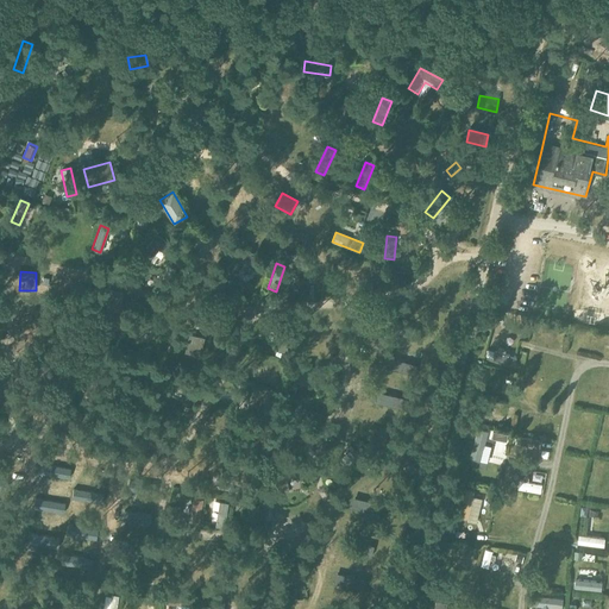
[(121,294),(106,289),(101,307),(117,311),(121,294)]
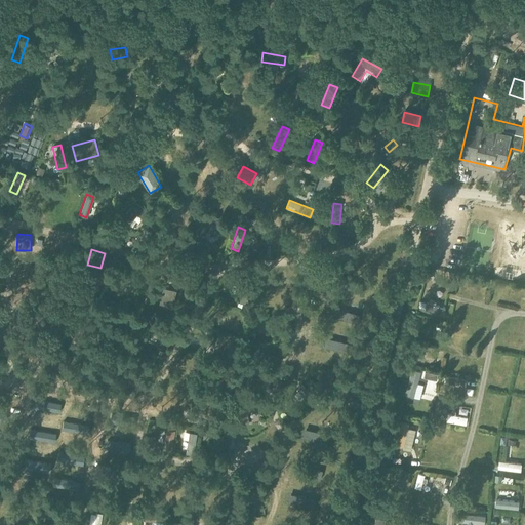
[(484,265),(488,257),(483,254),(479,261),(484,265)]
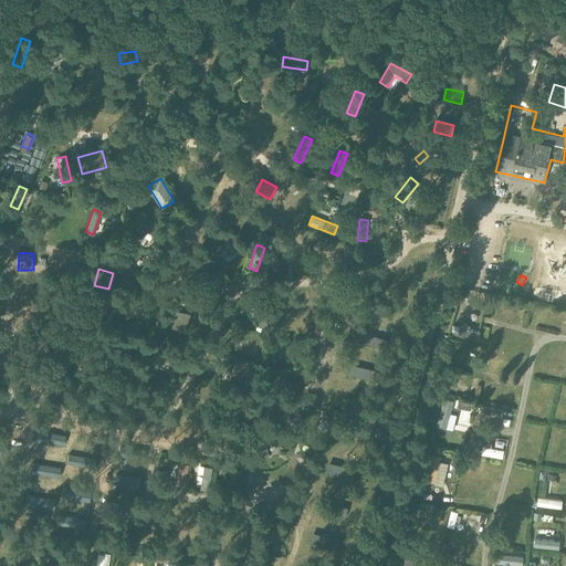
[(366,300),(364,310),(391,316),(394,307),(366,300)]
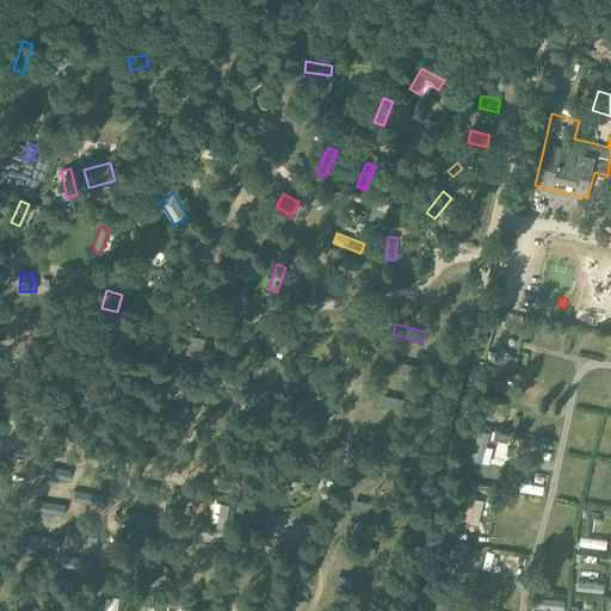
[(281,326),(278,353),(288,353),(289,327),(281,326)]
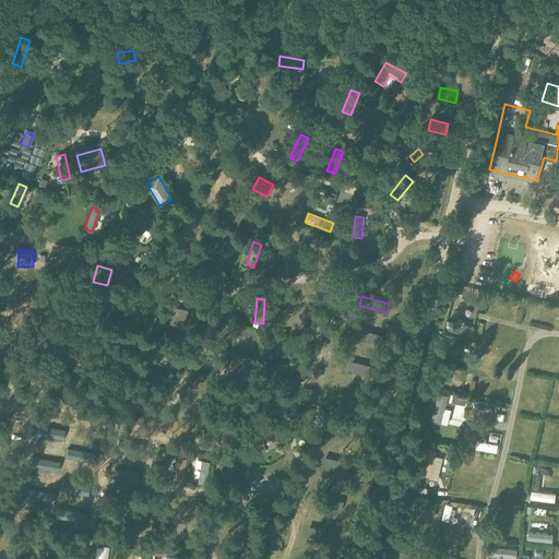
[(187,310),(173,307),(168,323),(182,326),(187,310)]
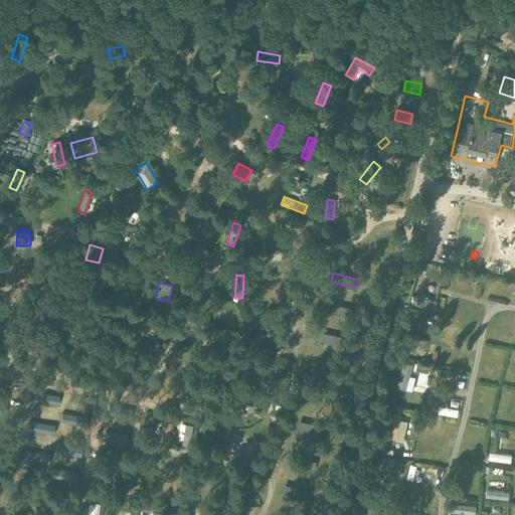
[(418,297),(416,305),(435,309),(437,302),(426,299),(419,298),(418,297)]
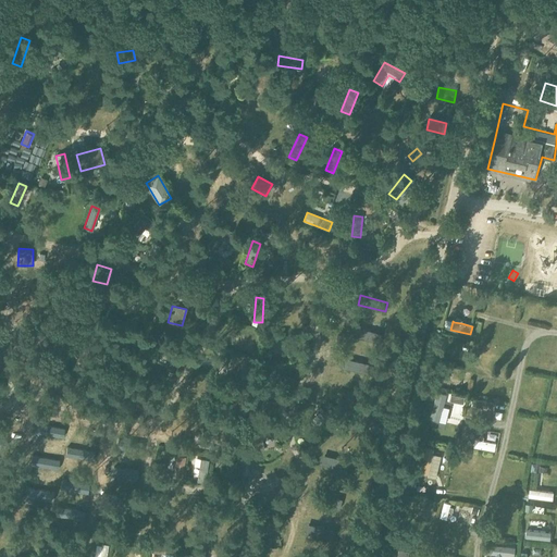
[(354,326),(351,336),(378,343),(380,333),(354,326)]
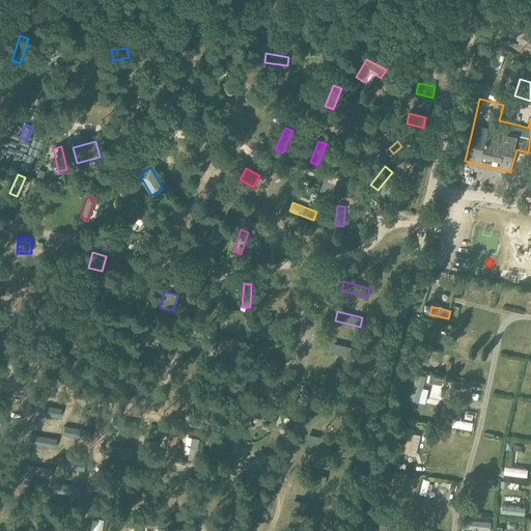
[(63,323),(62,339),(76,340),(78,325),(63,323)]
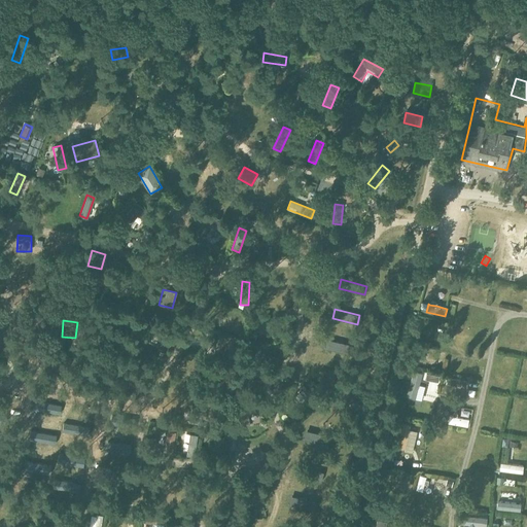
[(280,320),(256,322),(256,330),(271,329),(278,328),(281,328),(280,320)]
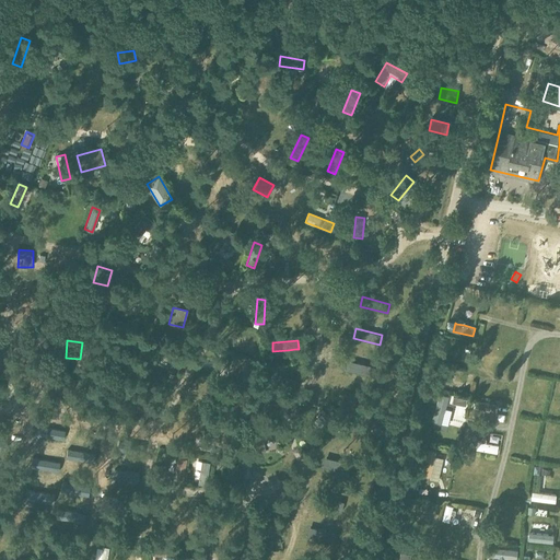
[(334,361),(337,346),(321,341),(317,358),(334,361)]
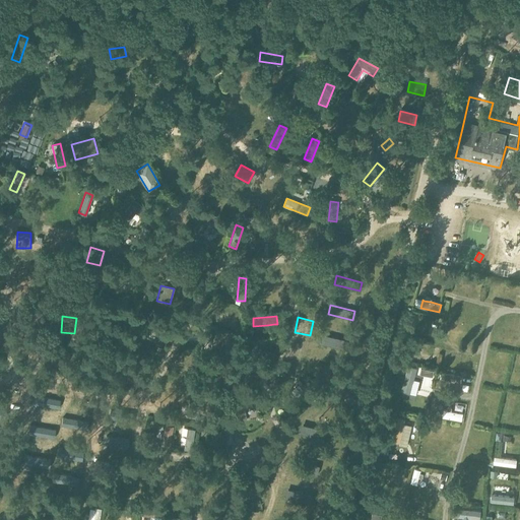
[(150,324),(147,331),(167,341),(171,334),(150,324)]
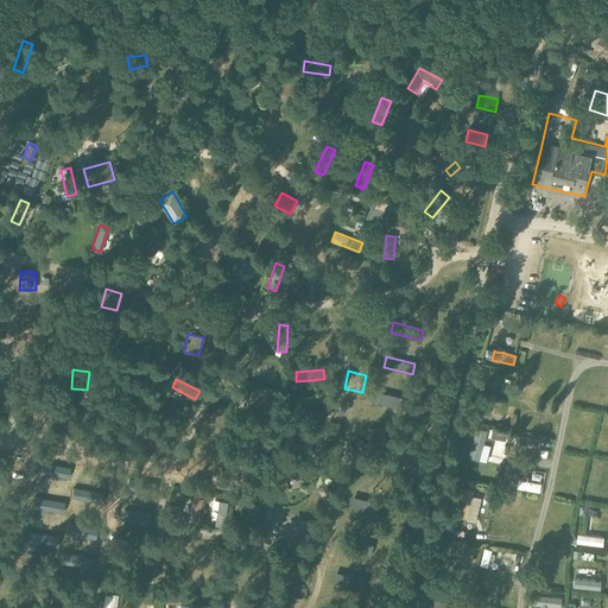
[(377,391),(374,401),(404,409),(406,398),(377,391)]
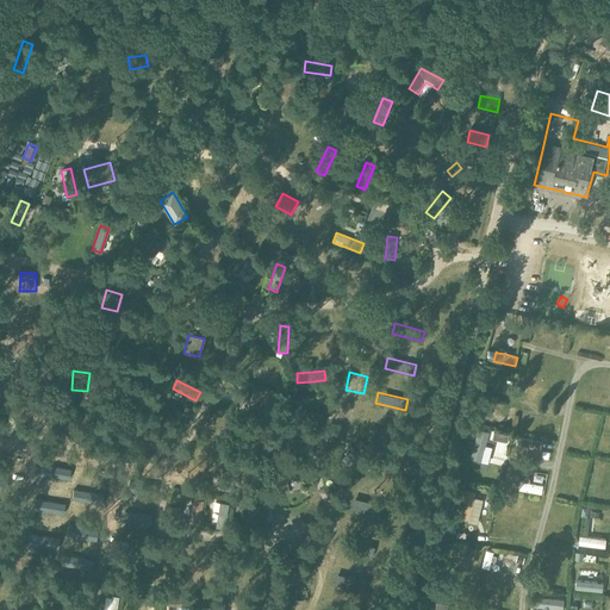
[(480,415),(479,422),(498,427),(499,419),(492,417),(484,416),(480,415)]
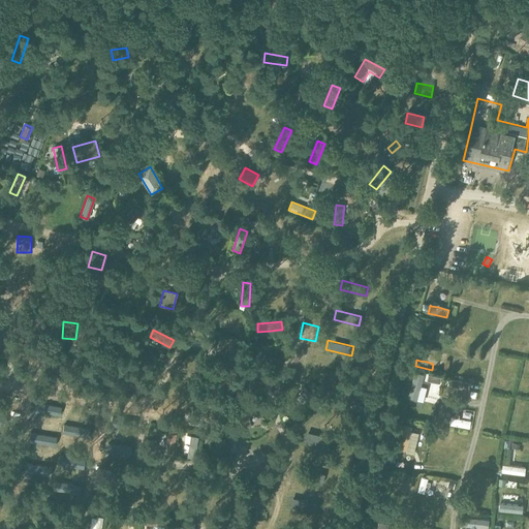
[(322,371),(320,380),(345,385),(347,376),(322,371)]
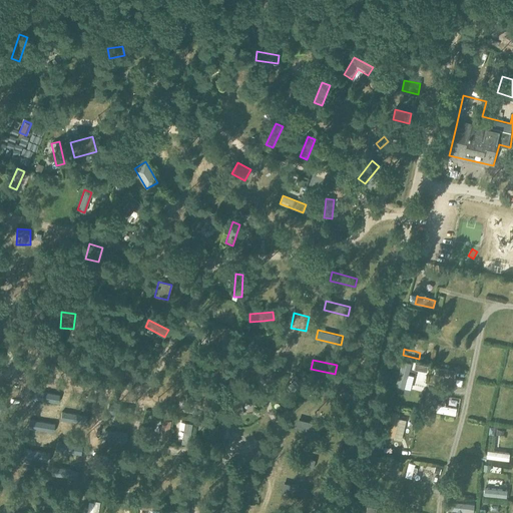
[(402,361),(395,387),(404,390),(404,388),(408,375),(410,364),(402,361)]
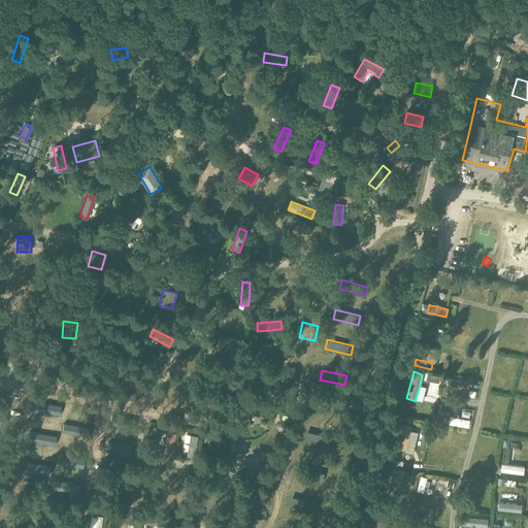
[(139,378),(126,377),(124,393),(137,394),(139,378)]
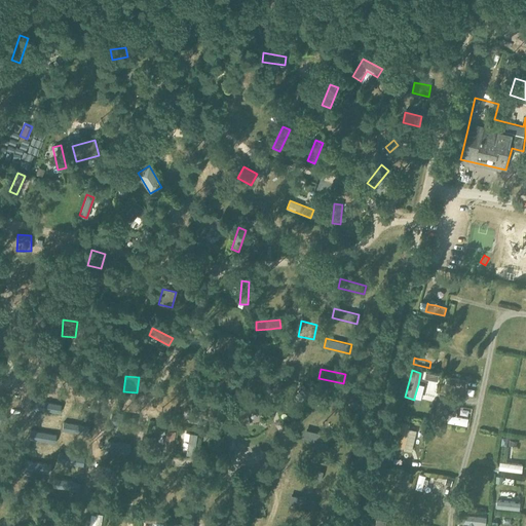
[(446,376),(445,383),(464,387),(465,380),(446,376)]
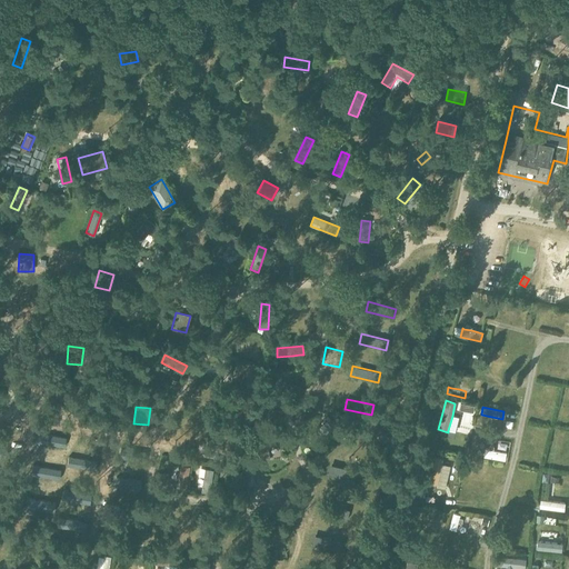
[(327,416),(321,422),(340,439),(346,432),(327,416)]
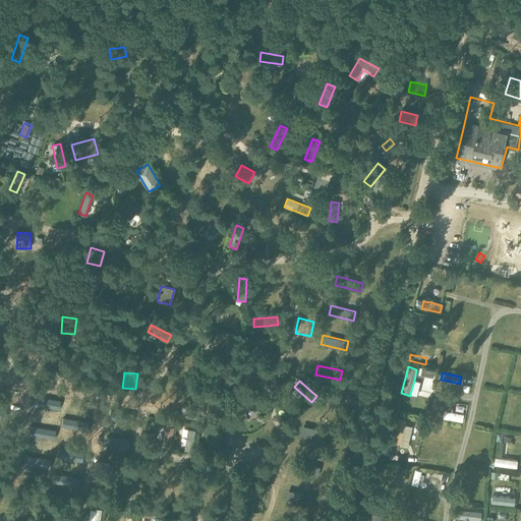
[(35,397),(34,405),(59,409),(60,401),(35,397)]
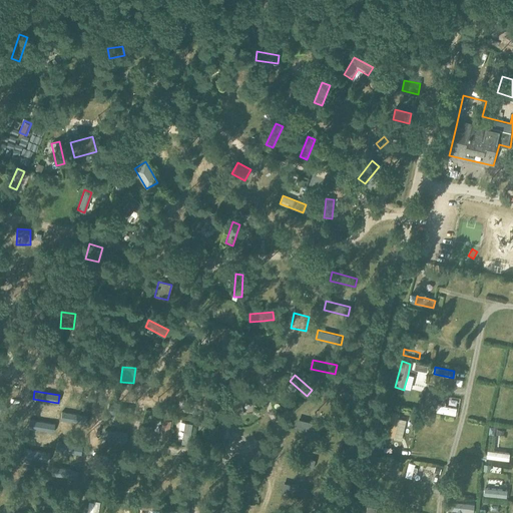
[(249,400),(247,391),(230,395),(235,415),(243,414),(241,402),(249,400)]
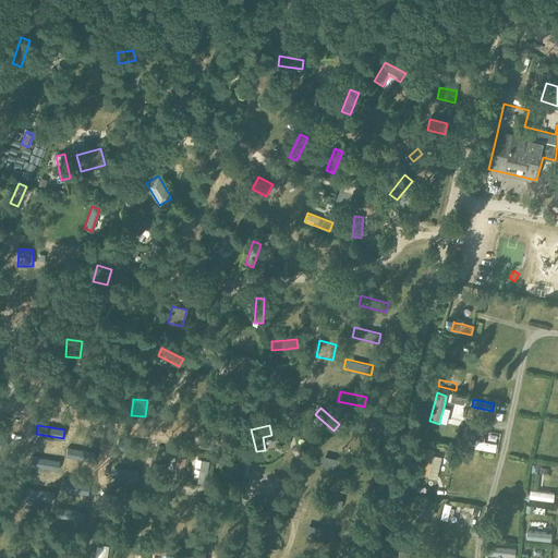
[(487,440),(495,441),(497,435),(488,433),(487,440)]
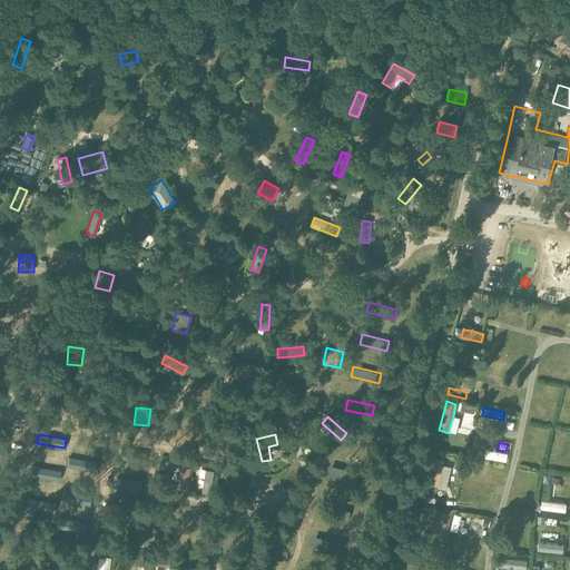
[(121,449),(119,459),(145,462),(147,453),(121,449)]
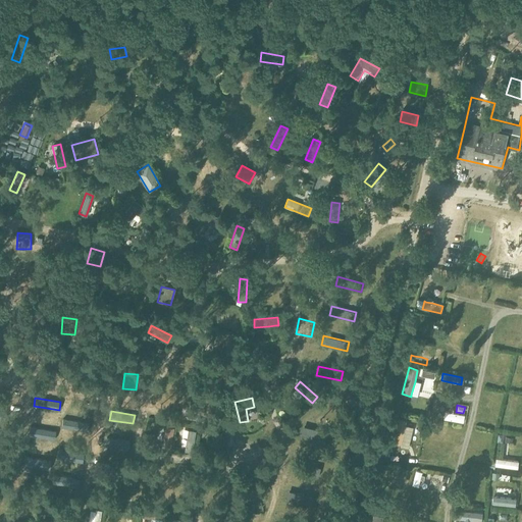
[(445,412),(444,419),(463,423),(465,416),(453,413),(449,413),(445,412)]
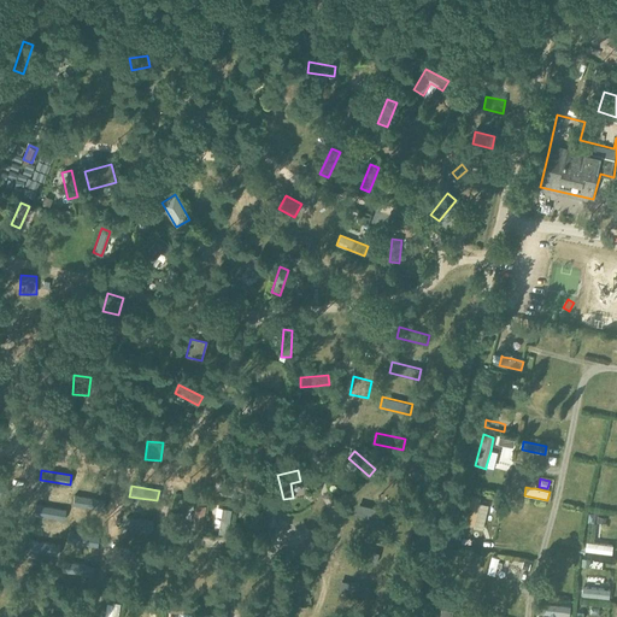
[(74,495),(72,505),(103,510),(104,500),(74,495)]
